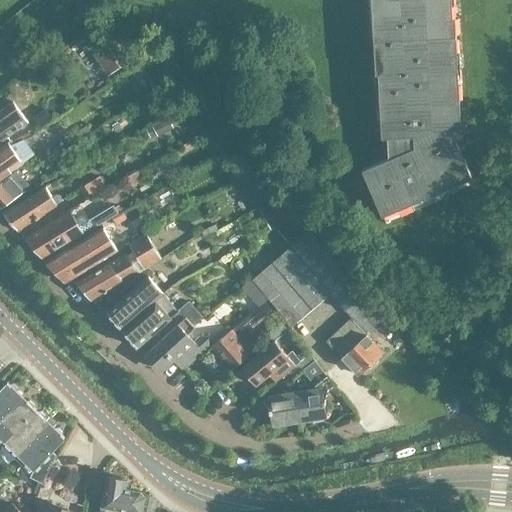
[(371,0),(376,74),(378,74),(382,137),(387,137),(388,158),(363,169),(382,215),(471,177),(456,141),(456,132),(461,132),(455,17),(452,17),(451,0),(371,0)]
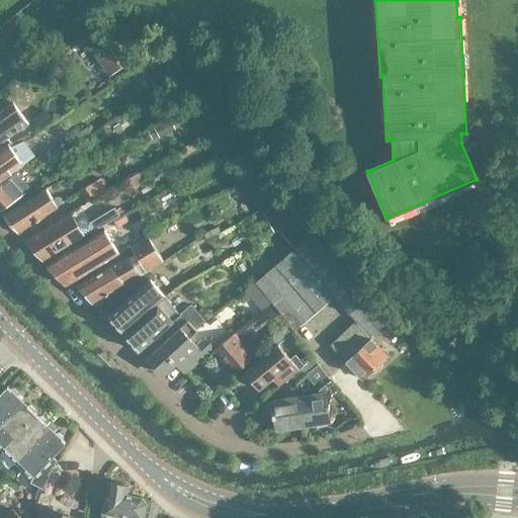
[(90,40),(112,72),(131,60),(107,27),(90,40)]
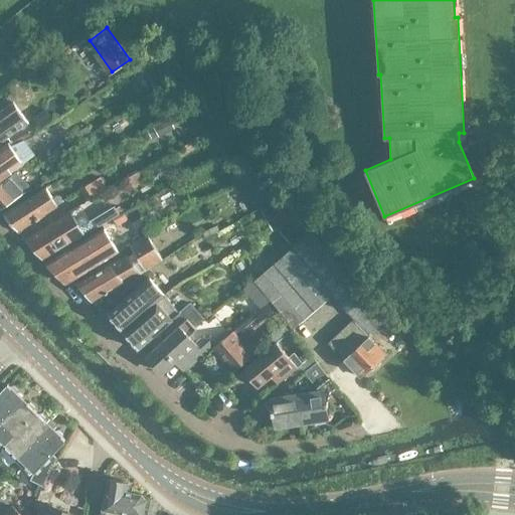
[(0,143),(16,132),(29,122),(14,102),(0,111),(0,143)]
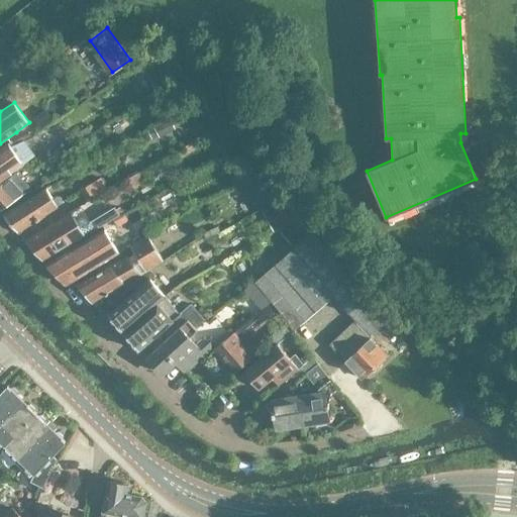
[(15,171),(23,165),(37,154),(26,139),(16,143),(14,140),(9,144),(0,149),(0,180),(15,171)]
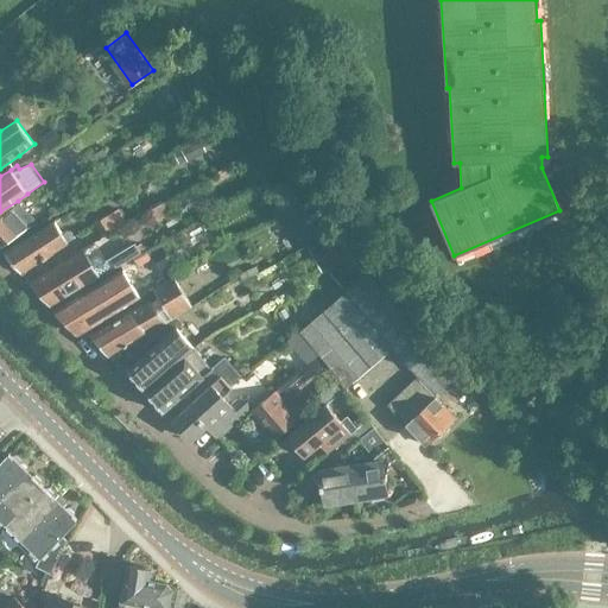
[(35,219),(18,201),(0,211),(0,246),(19,234),(24,239),(61,216),(55,207),(35,219)]
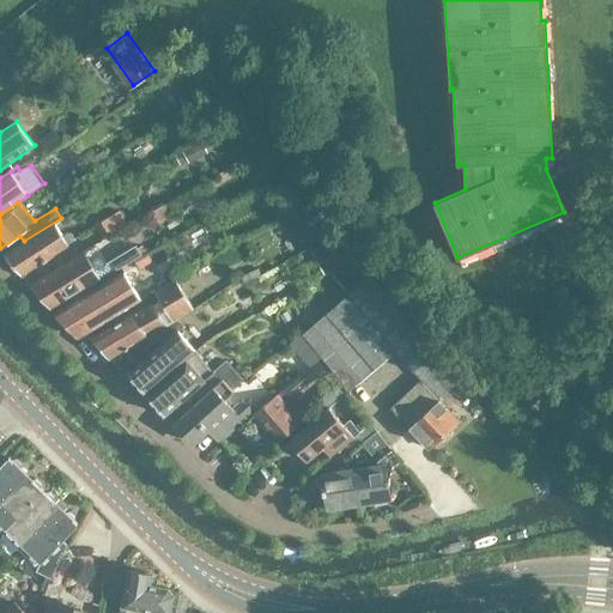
[(128,224),(119,210),(96,223),(105,238),(128,224)]
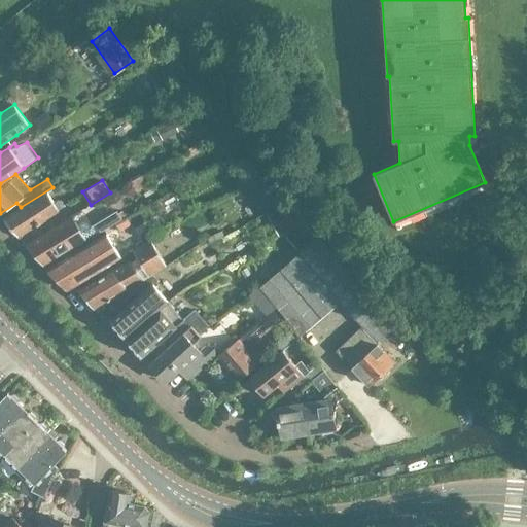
[(3,219),(19,237),(33,227),(33,229),(47,219),(60,211),(48,192),(22,208),(21,208),(3,219)]
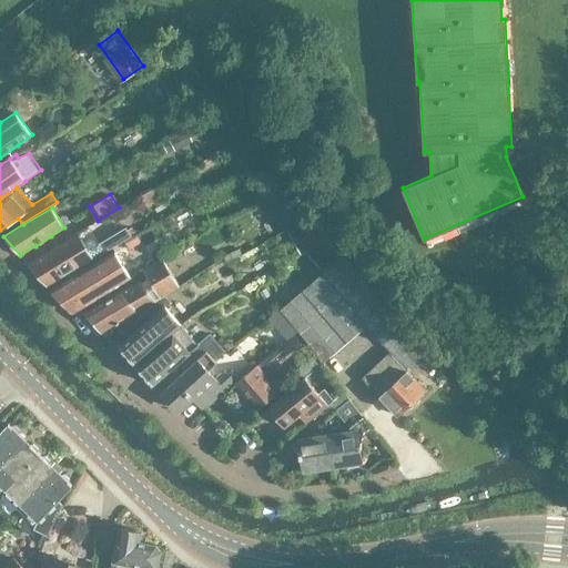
[(28,264),(48,287),(50,288),(138,233),(133,227),(129,230),(127,227),(100,244),(89,227),(79,234),(79,233),(28,264)]
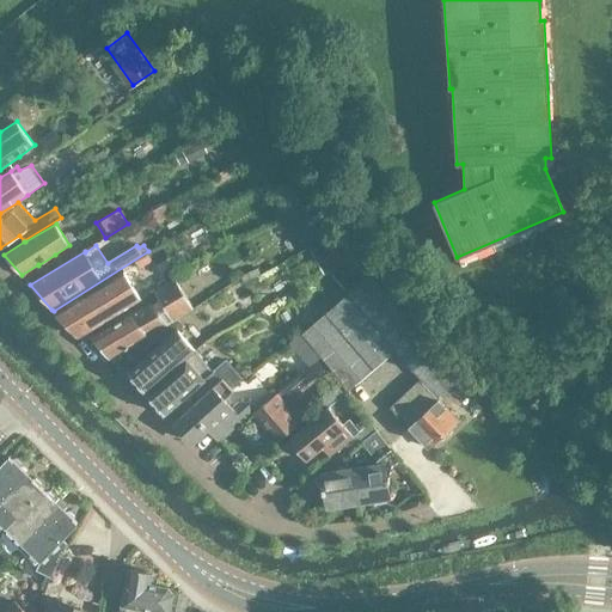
[(176,279),(170,269),(152,280),(158,289),(176,279)]
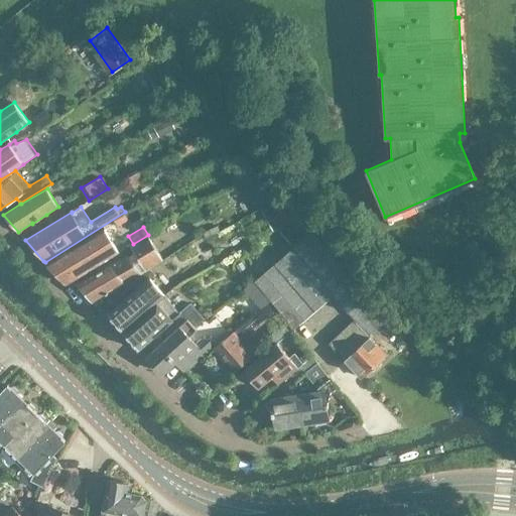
[(46,263),(67,283),(74,279),(118,252),(104,229),(46,263)]
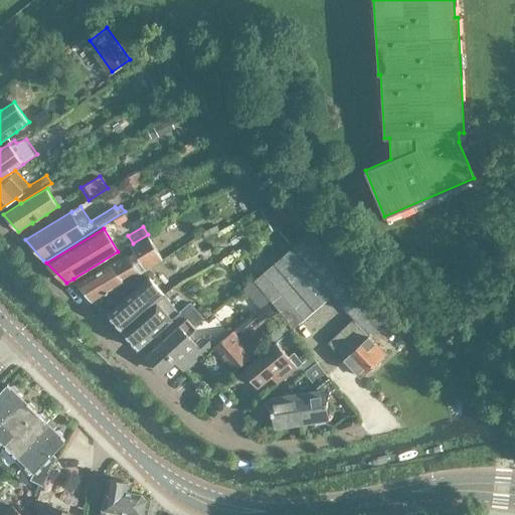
[(272,301),(271,302),(281,314),(283,313),(295,326),(331,295),(352,319),(326,342),(343,359),(359,376),(374,362),(377,362),(382,359),(382,355),(385,353),(368,335),(386,318),(330,252),(312,231),(254,281),(272,301)]
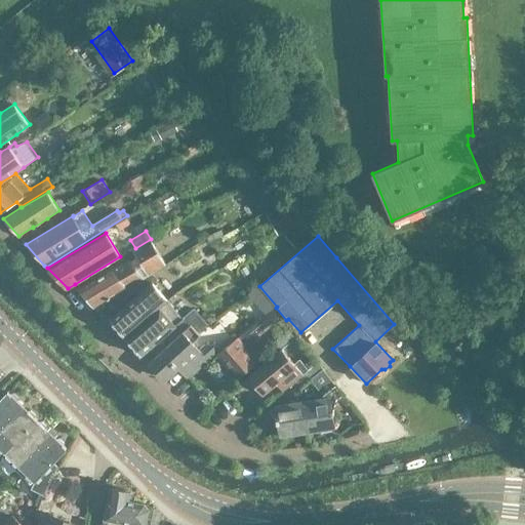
[(108,299),(109,299),(153,275),(153,274),(167,266),(151,239),(132,250),(137,258),(131,263),(129,260),(79,288),(79,289),(98,311),(102,309),(98,305),(108,299)]
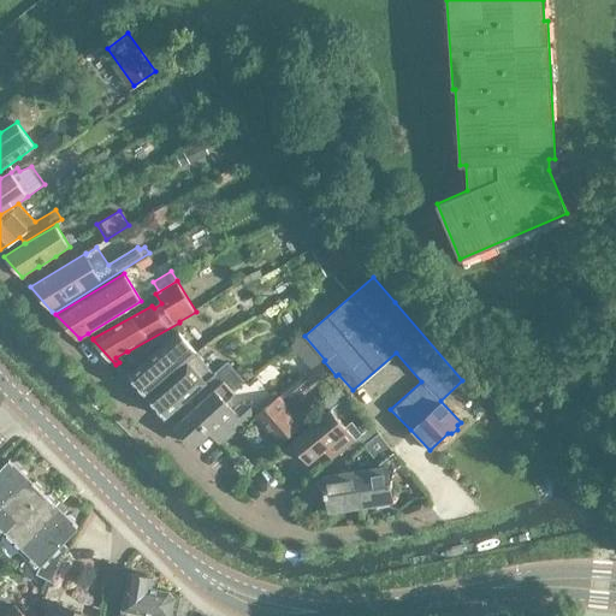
[(126,374),(146,397),(197,351),(179,331),(183,326),(179,323),(128,351),(138,365),(126,374)]
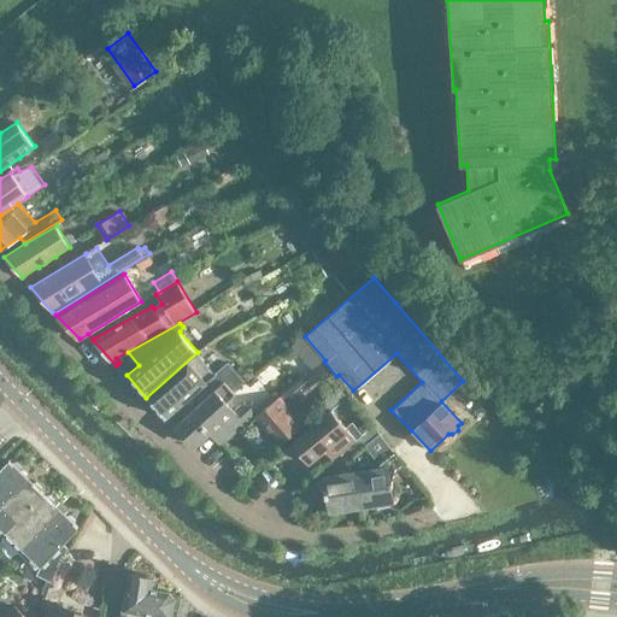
[(176,409),(183,417),(228,378),(239,389),(246,383),(228,363),(216,372),(198,352),(146,398),(165,418),(176,409)]
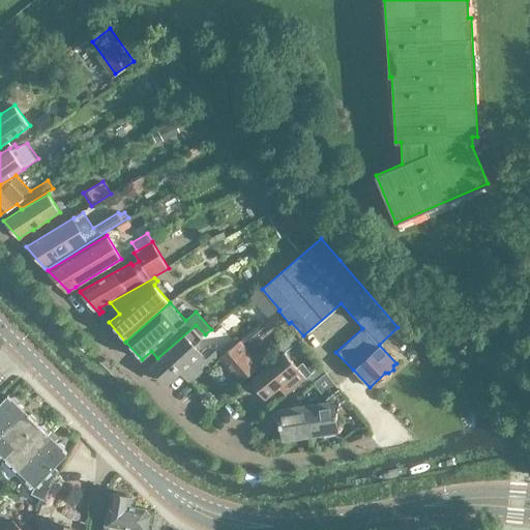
[(238,342),(218,358),(239,381),(263,361),(256,353),(253,355),(246,347),(276,323),(282,329),(289,323),(278,311),(238,342)]
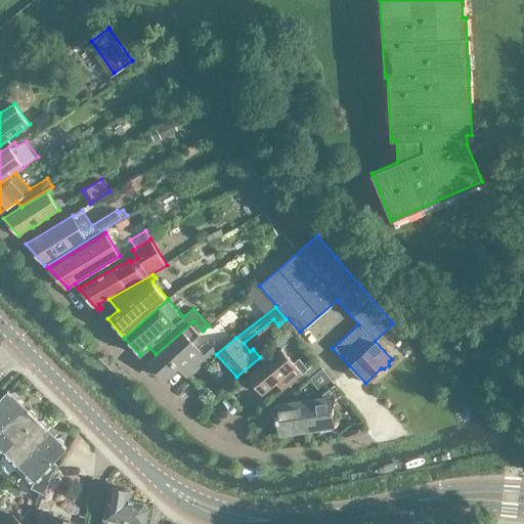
[(216,354),(235,338),(231,334),(218,346),(216,343),(205,342),(199,348),(193,343),(204,333),(203,331),(193,321),(156,354),(157,355),(147,362),(163,379),(166,377),(167,378),(182,365),(190,375),(216,354)]
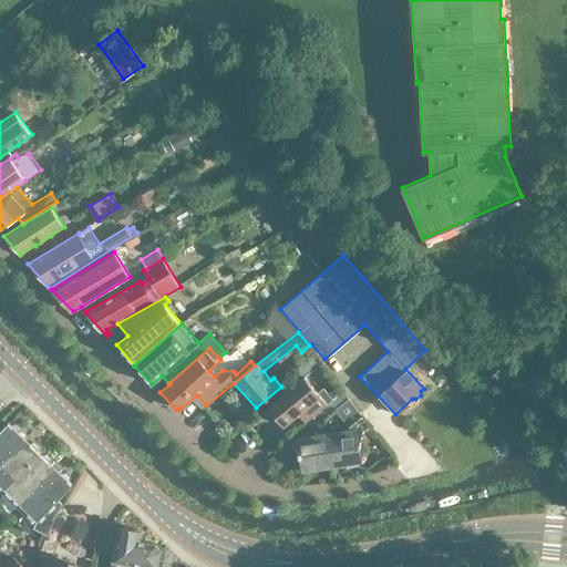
[(266,406),(282,425),(299,413),(306,421),(333,398),(323,387),(317,392),(303,375),(266,406)]
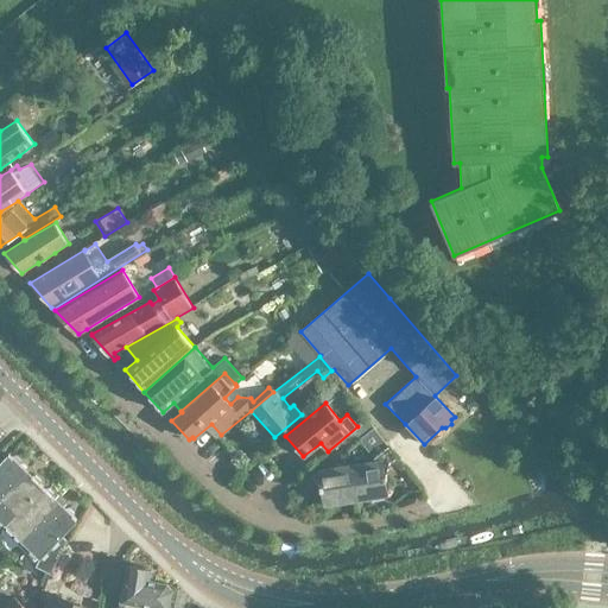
[(375,460),(349,464),(355,500),(386,495),(384,480),(385,480),(385,474),(386,463),(397,455),(386,441),(373,426),(359,438),(375,460)]
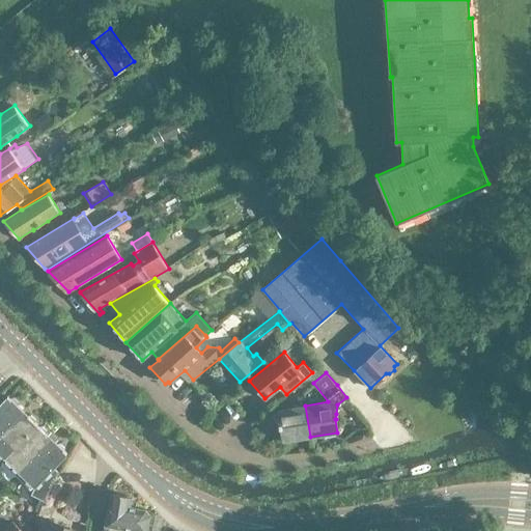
[(308,376),(299,385),(304,390),(313,383),(308,376)]
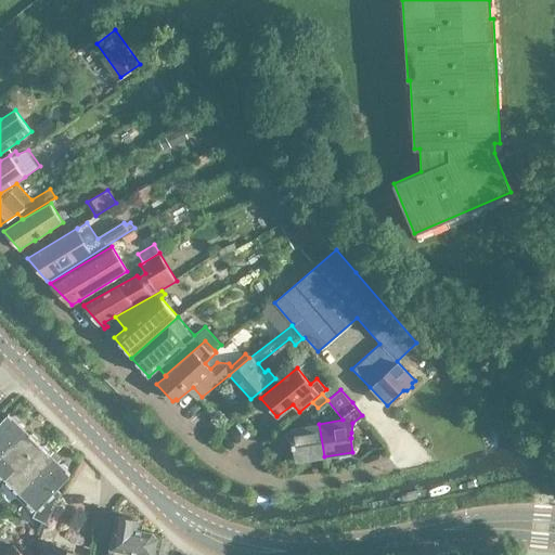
[(0,452),(1,451),(24,428),(18,423),(18,420),(15,416),(11,416),(9,413),(0,422),(0,452)]
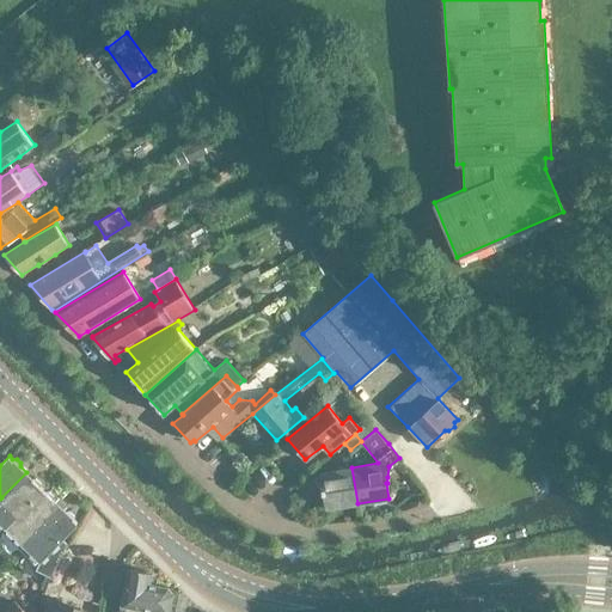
[(357,503),(352,467),(320,472),(320,475),(314,478),(322,488),(322,494),(324,494),(326,508),(357,503)]
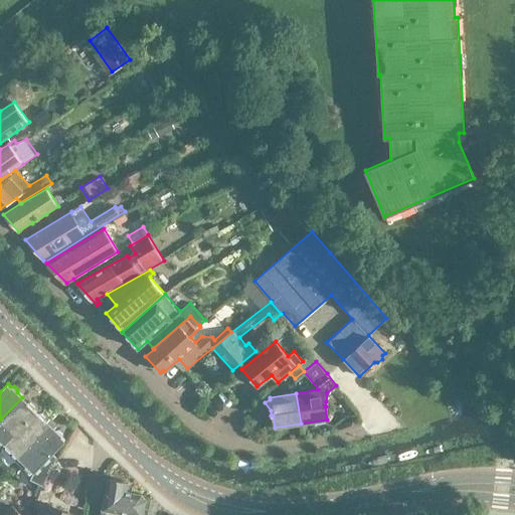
[(0,445),(2,447),(36,411),(33,409),(34,405),(30,401),(26,402),(22,397),(1,418),(0,419),(0,445)]
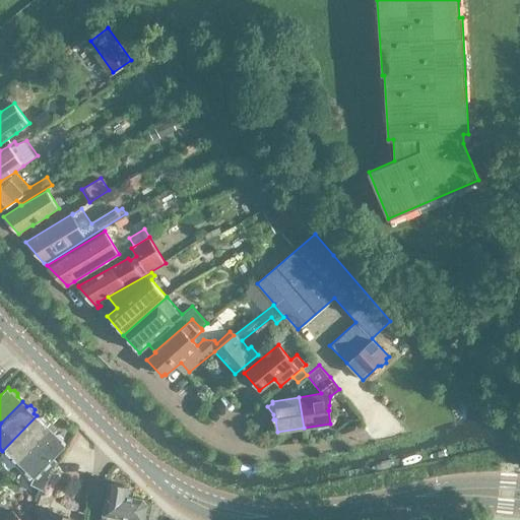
[(2,451),(15,464),(51,430),(46,425),(47,420),(43,417),(39,417),(37,415),(2,451)]
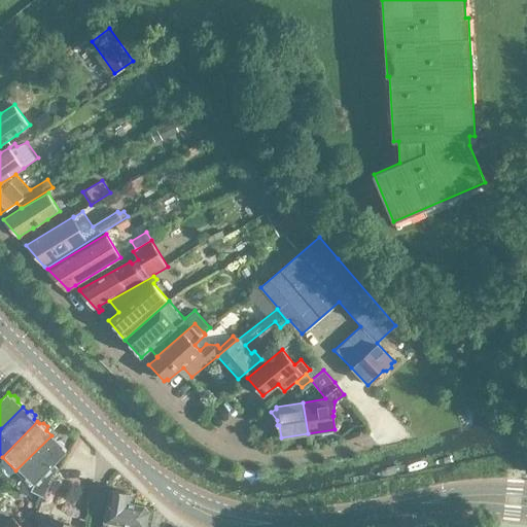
[(53,463),(66,450),(63,447),(64,444),(60,440),(56,441),(51,435),(15,470),(32,487),(34,485),(35,486),(33,493),(36,494),(36,497),(40,498),(41,496),(45,499),(60,470),(53,463)]
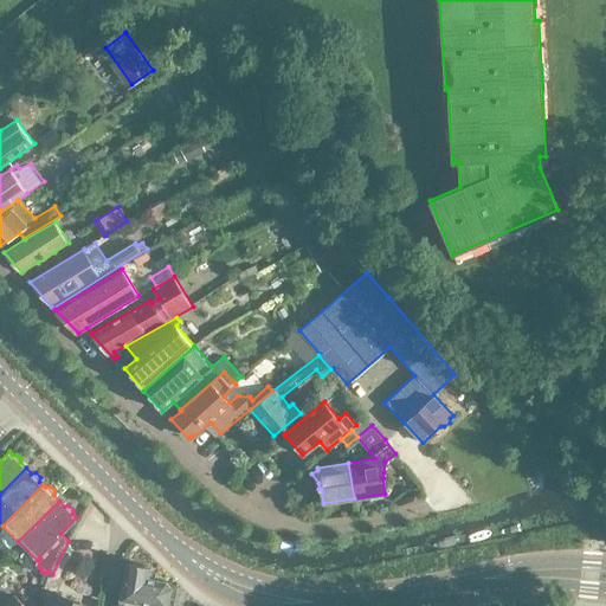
[(134,562),(130,584),(123,582),(120,600),(118,605),(126,605),(127,600),(159,605),(173,605),(175,598),(171,597),(172,588),(167,581),(149,578),(149,572),(144,563),(134,562)]
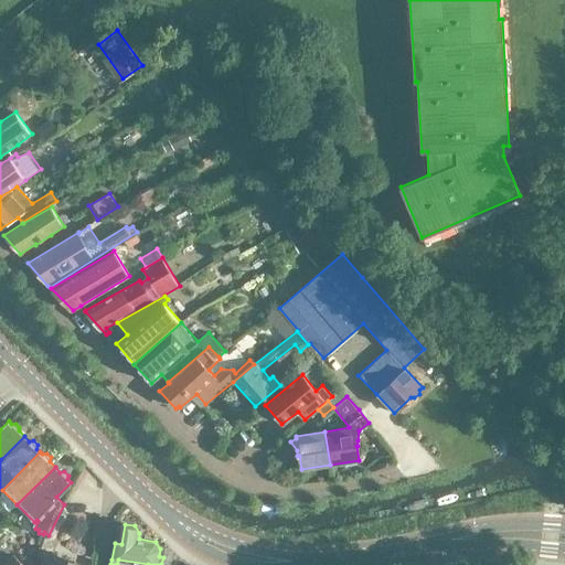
[(33,564),(81,564),(53,553),(48,564),(43,564),(35,562),(33,564)]
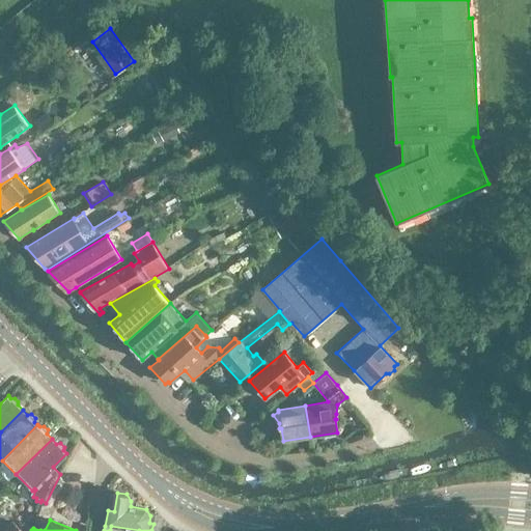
[(3,530),(23,530),(12,522),(3,530)]
